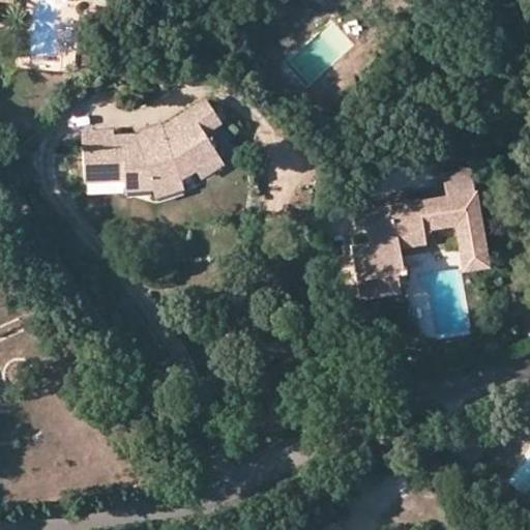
[(290,19),(276,36),(274,39),(288,49),(302,28),(290,19)]
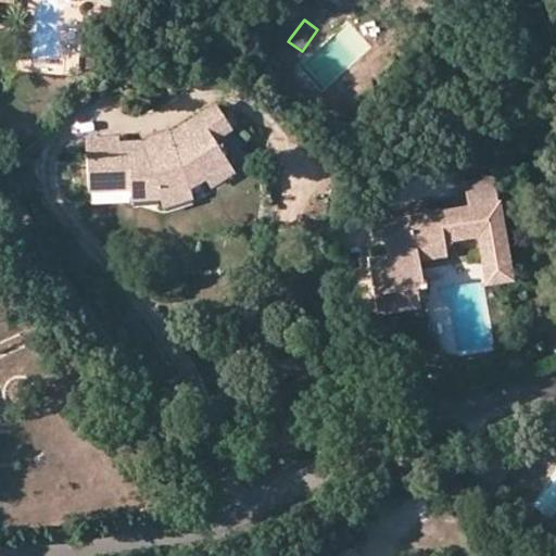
[(79,137),(84,192),(129,191),(129,201),(165,199),(166,210),(200,200),(194,185),(213,176),(222,185),(244,169),(218,136),(241,121),(222,97),(174,129),(146,137),(115,140),(114,135),(79,137)]
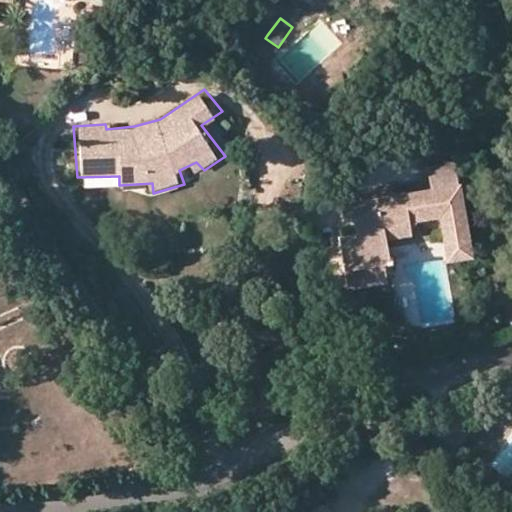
[(426,164),(430,188),(435,187),(434,181),(456,176),(453,159),(431,164),(426,164)]
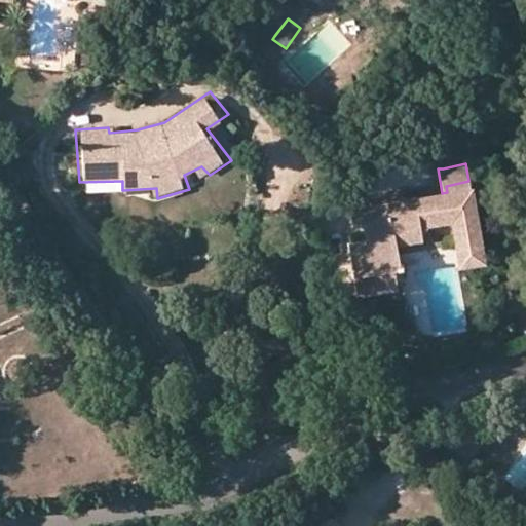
[(467,239),(472,260),(483,258),(468,181),(446,186),(447,192),(442,193),(349,211),(353,228),(364,226),(366,239),(348,243),(358,294),(378,291),(374,272),(400,267),(401,267),(396,240),(422,235),(420,229),(426,221),(451,217),(456,241),(467,239)]
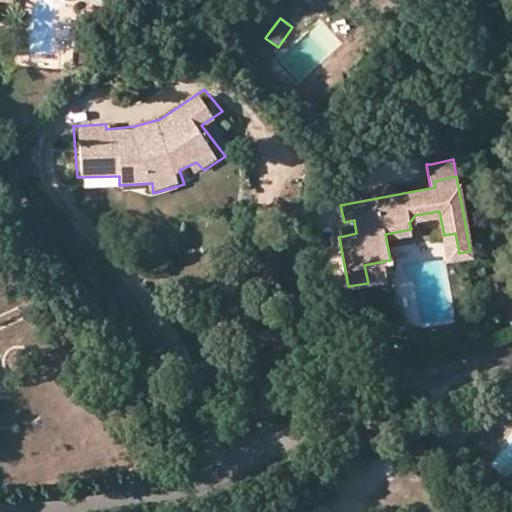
[(448,255),(459,253),(455,233),(444,235),(448,255)]
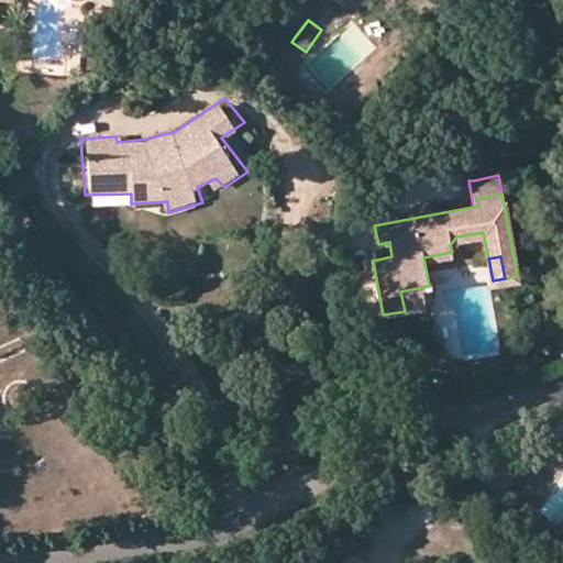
[(433,306),(429,286),(428,286),(400,291),(405,311),(433,306)]
